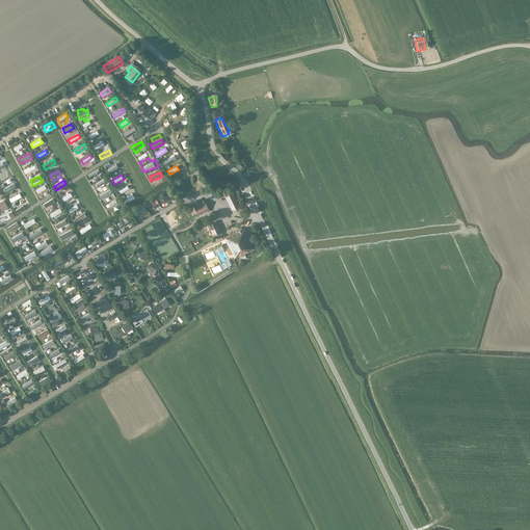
[(35,189),(37,193),(47,189),(45,185),(35,189)]
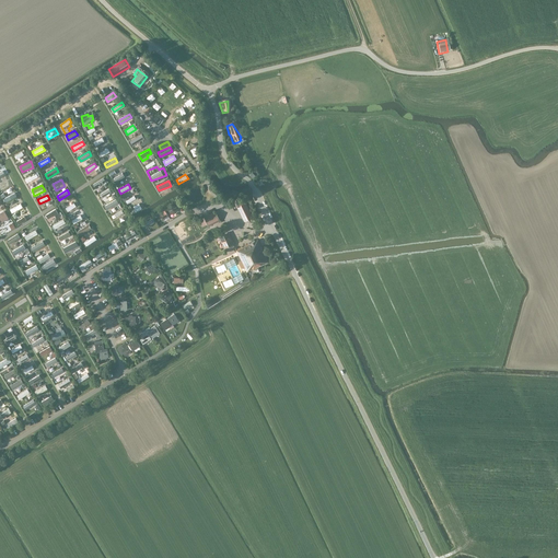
[(231,204),(234,209),(243,223),(251,219),(240,198),(231,204)]
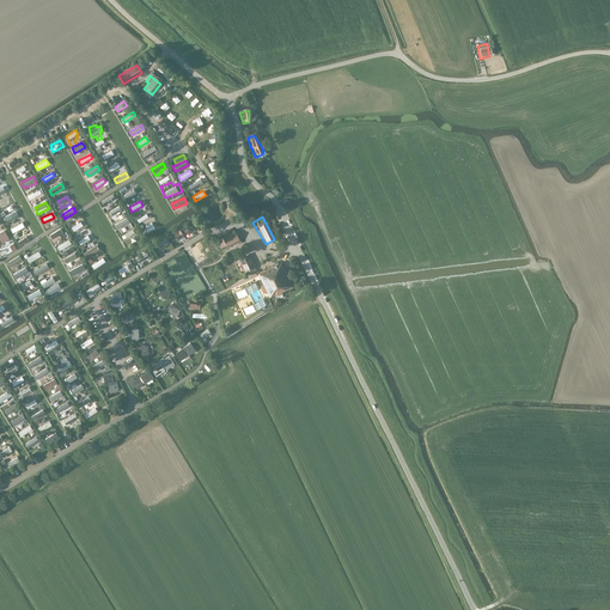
[(119,227),(129,221),(127,218),(116,224),(119,227)]
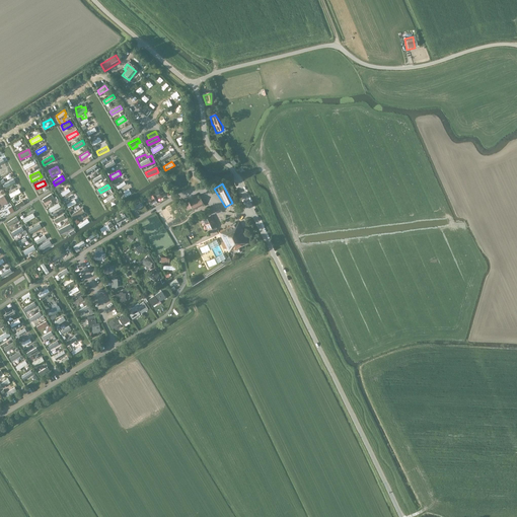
[(66,187),(63,189),(64,190),(60,193),(62,197),(72,190),(70,187),(67,188),(66,187)]
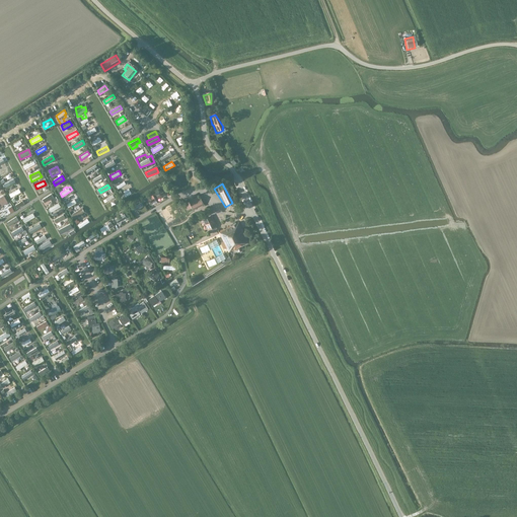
[(10,197),(21,193),(19,189),(8,193),(10,197)]
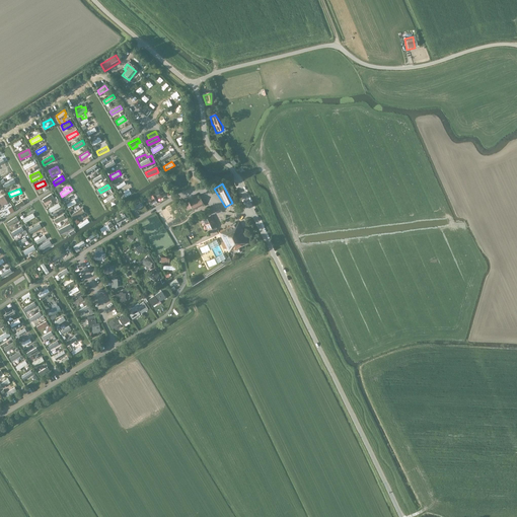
[(152,195),(156,201),(163,197),(159,190),(152,195)]
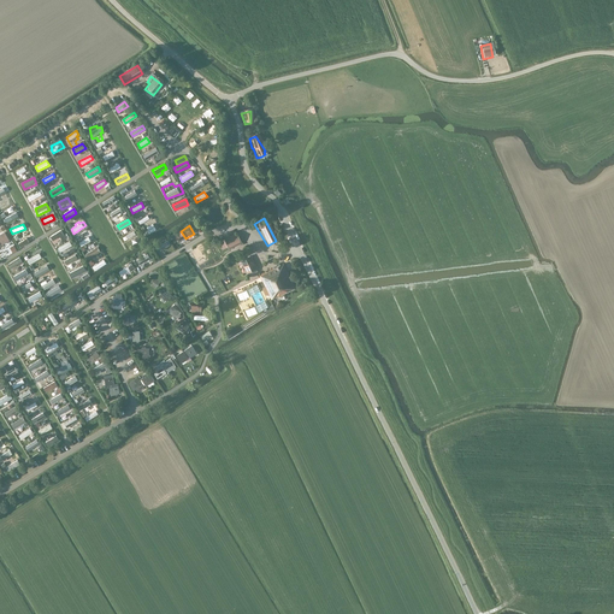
[(63,241),(69,237),(66,232),(64,234),(62,229),(49,236),(53,241),(60,236),(63,241)]
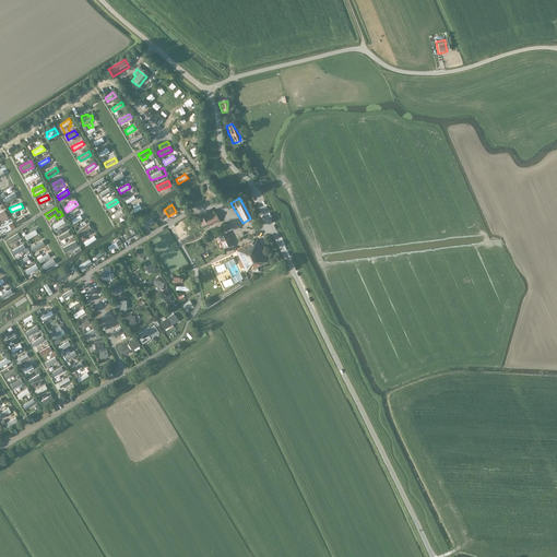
[(79,208),(72,211),(75,216),(71,220),(73,224),(84,216),(79,208)]
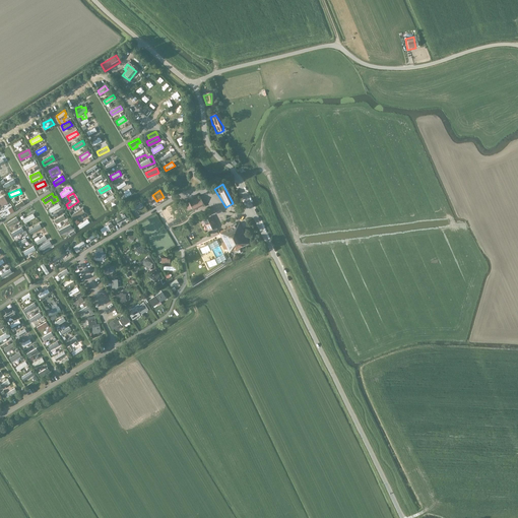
[(5,195),(0,197),(0,218),(14,212),(11,206),(8,208),(6,204),(8,203),(5,195)]
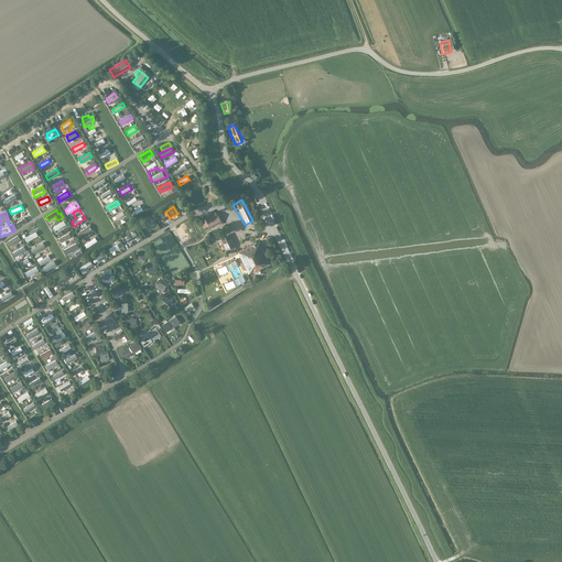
[(158,217),(161,224),(168,219),(163,214),(158,217)]
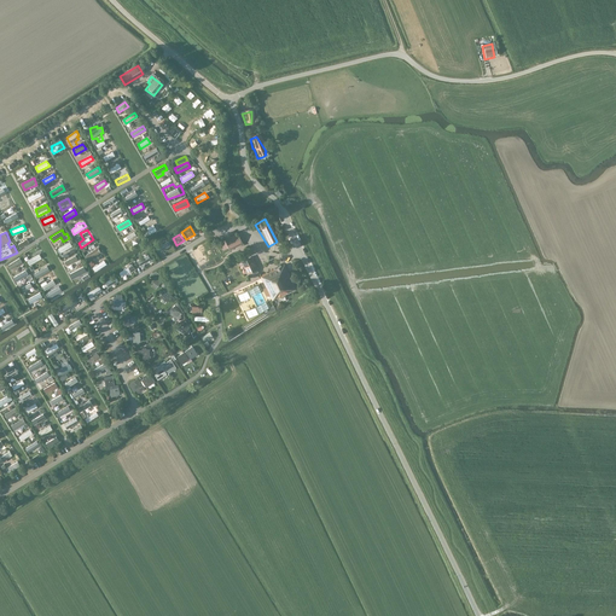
[(228,251),(239,245),(236,236),(224,242),(228,251)]
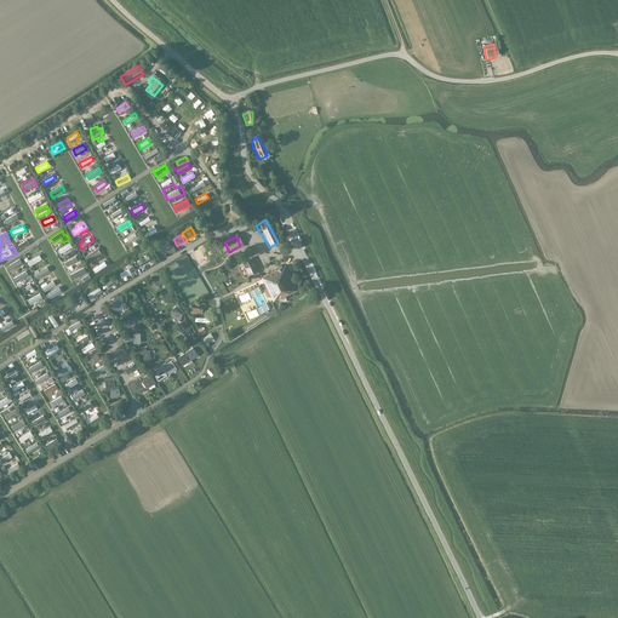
[(55,251),(59,258),(70,252),(68,249),(70,247),(68,244),(55,251)]
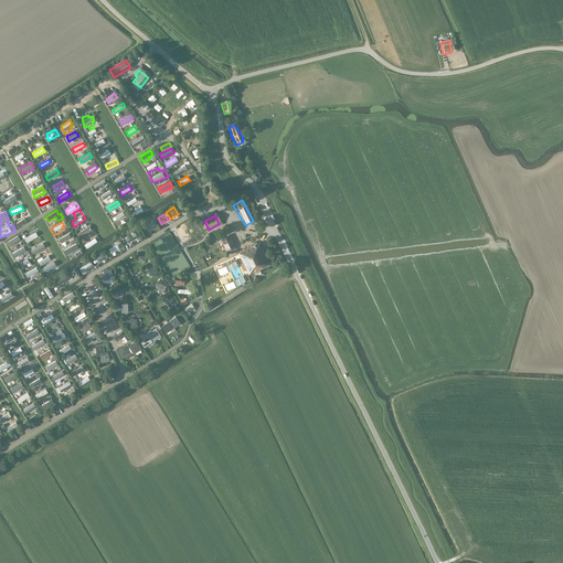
[(68,234),(59,238),(62,244),(72,240),(68,234)]
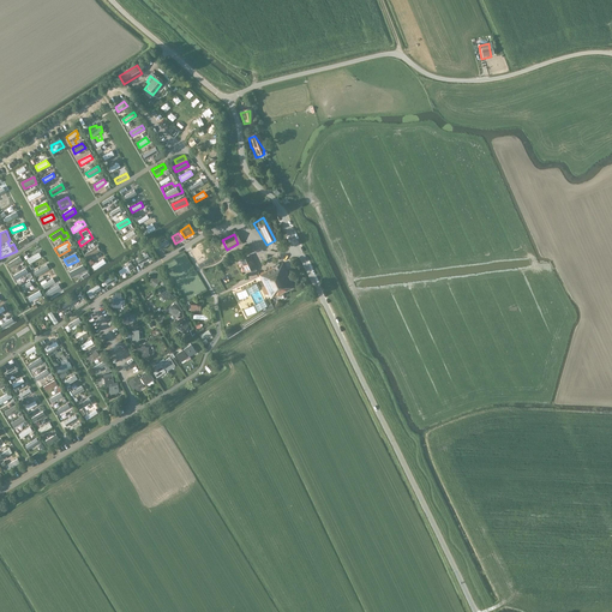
[(19,263),(23,261),(21,257),(9,262),(11,269),(21,265),(19,263)]
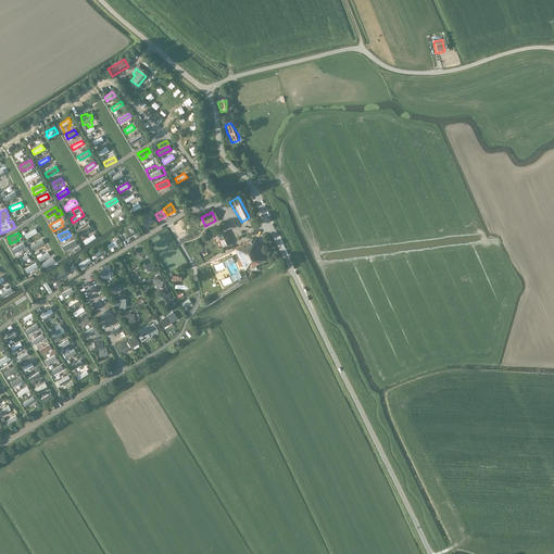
[(229,243),(224,233),(215,237),(221,248),(229,243)]
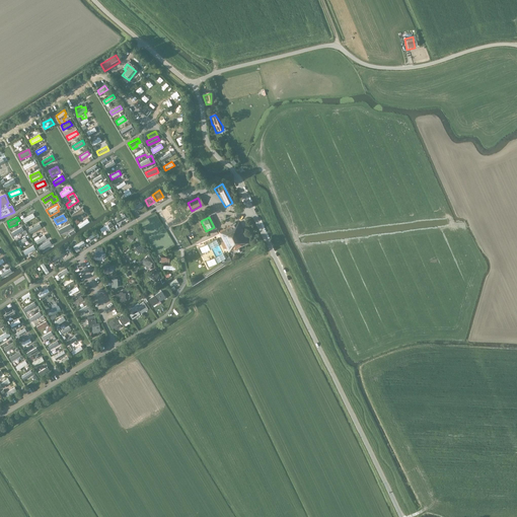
[(72,228),(70,224),(59,228),(61,233),(72,228)]
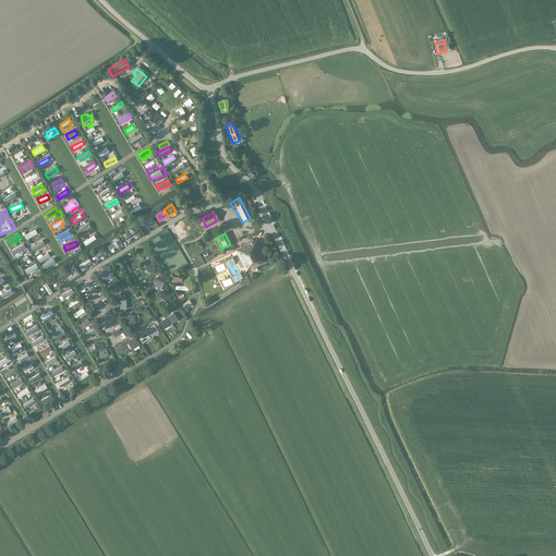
[(246,244),(233,252),(243,273),(265,263),(254,241),(246,244)]
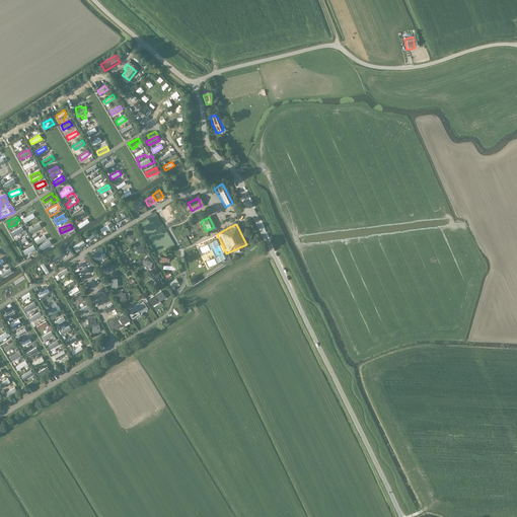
[(29,230),(27,231),(29,234),(41,229),(39,225),(29,230)]
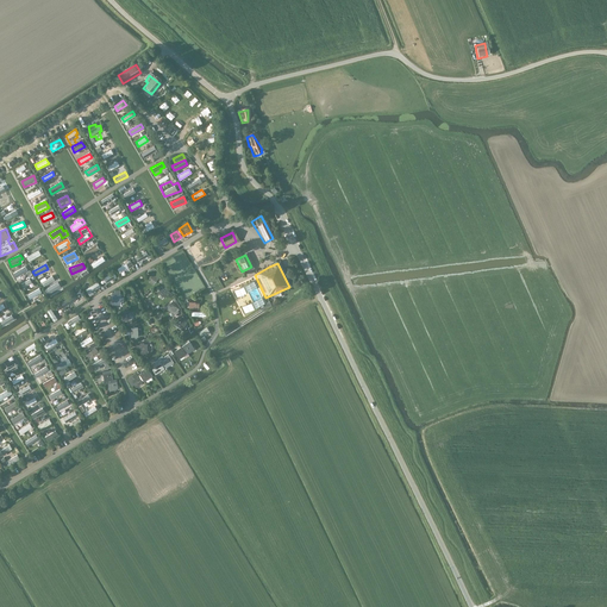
[(117,269),(119,275),(129,269),(126,264),(117,269)]
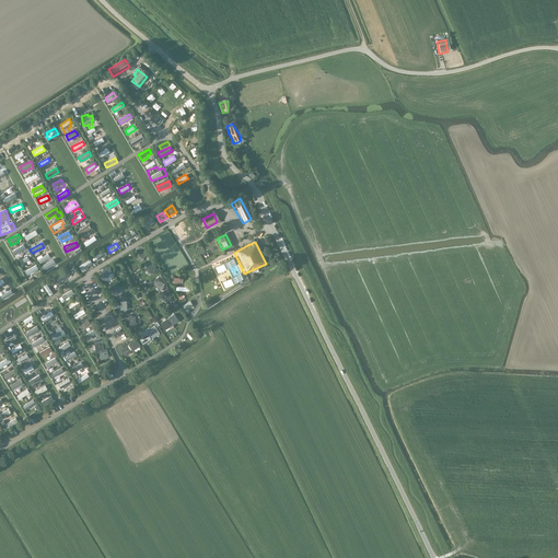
[(135,251),(134,252),(135,253),(134,255),(141,260),(146,255),(143,254),(143,253),(141,250),(139,247),(135,251)]
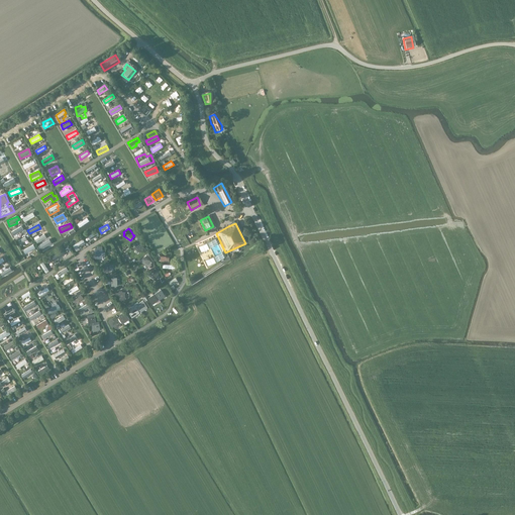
[(97,231),(87,235),(90,241),(99,237),(97,231)]
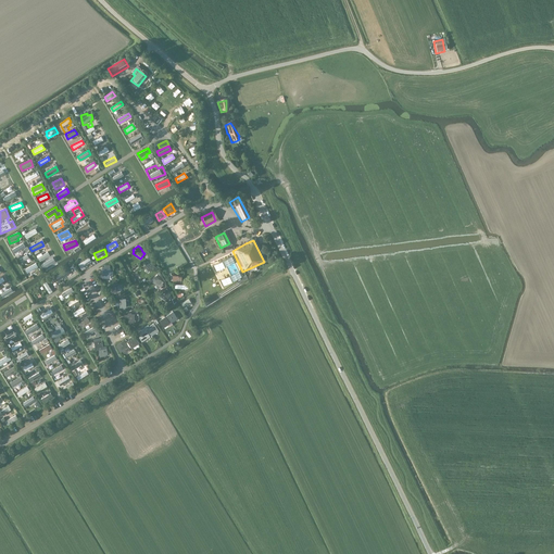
[(22,264),(29,260),(27,254),(19,257),(22,264)]
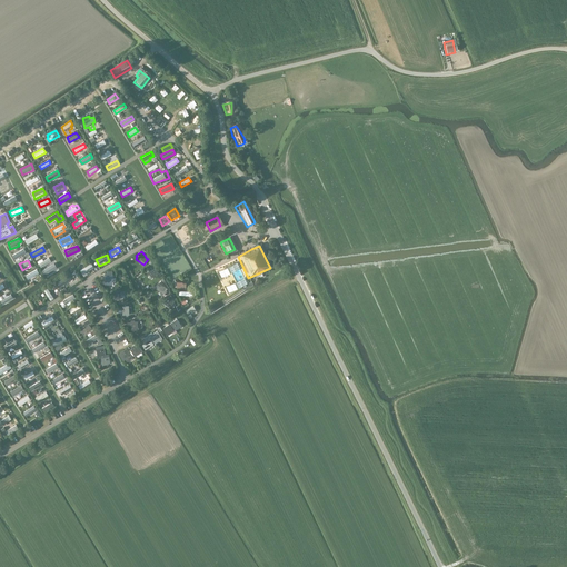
[(226,295),(241,287),(247,285),(236,264),(215,274),(226,295)]
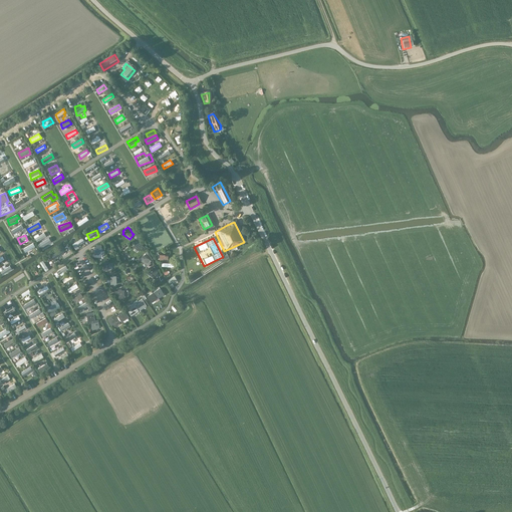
[(49,241),(39,246),(40,250),(51,245),(49,241)]
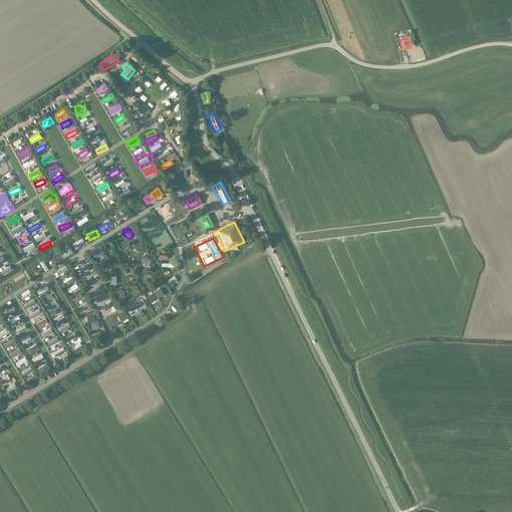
[(23,248),(25,253),(35,247),(33,243),(23,248)]
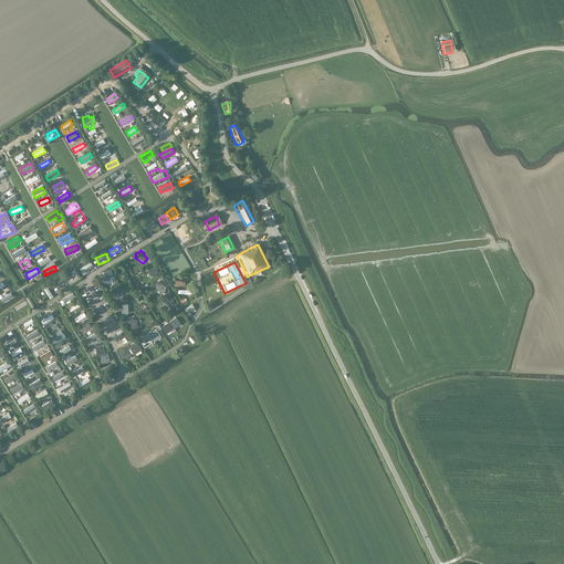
[(147,268),(144,273),(152,279),(153,277),(156,279),(156,278),(158,275),(155,273),(153,271),(147,268)]
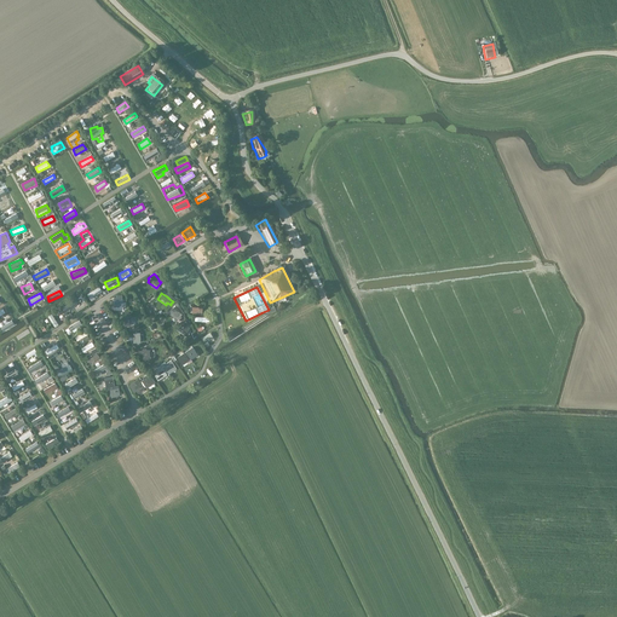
[(166,316),(176,322),(178,318),(179,317),(179,316),(180,315),(180,316),(182,315),(176,305),(172,306),(173,307),(171,310),(169,310),(166,316)]
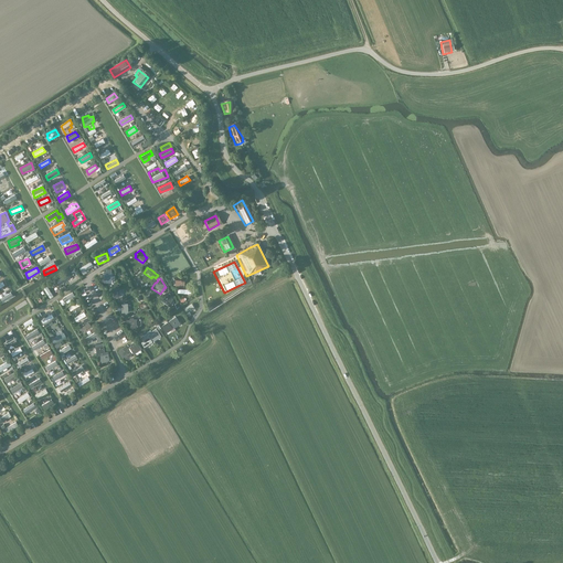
[(50,299),(52,297),(46,287),(43,289),(50,299)]
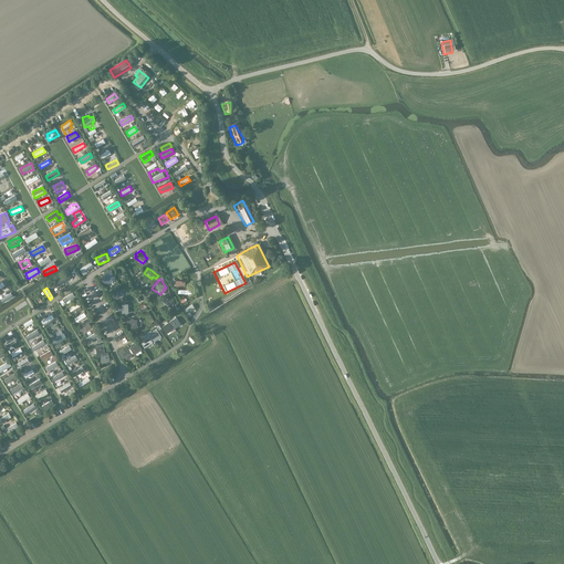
[(72,292),(59,301),(62,305),(74,296),(72,292)]
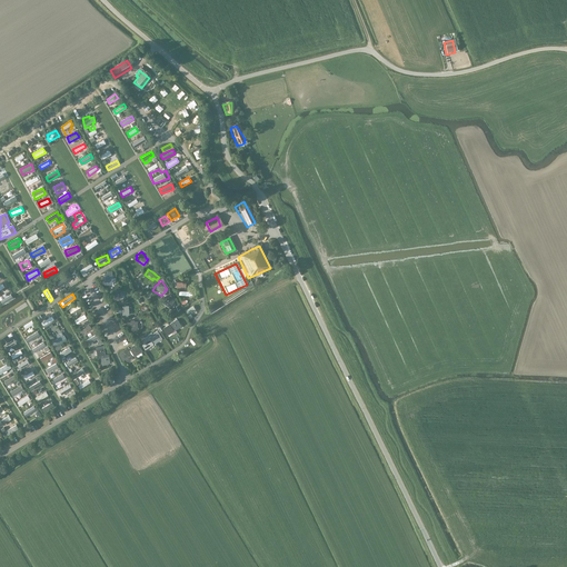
[(7,295),(0,300),(0,302),(2,305),(10,299),(7,295)]
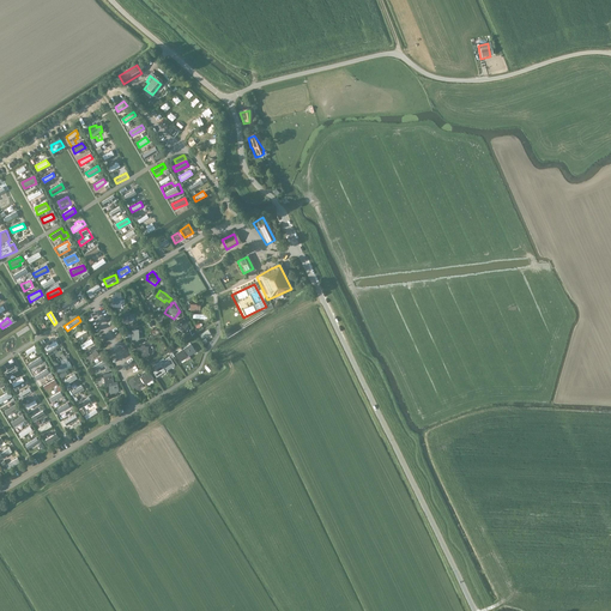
[(176,324),(173,328),(182,336),(186,330),(187,330),(186,328),(185,328),(185,327),(187,325),(181,321),(176,324)]
